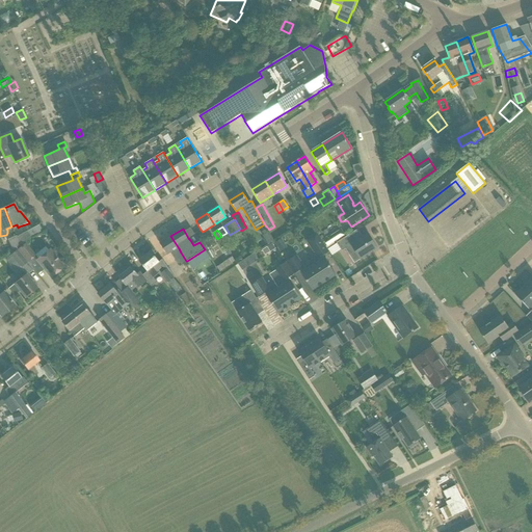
[(450,233),(454,245),(462,242),(458,230),(450,233)]
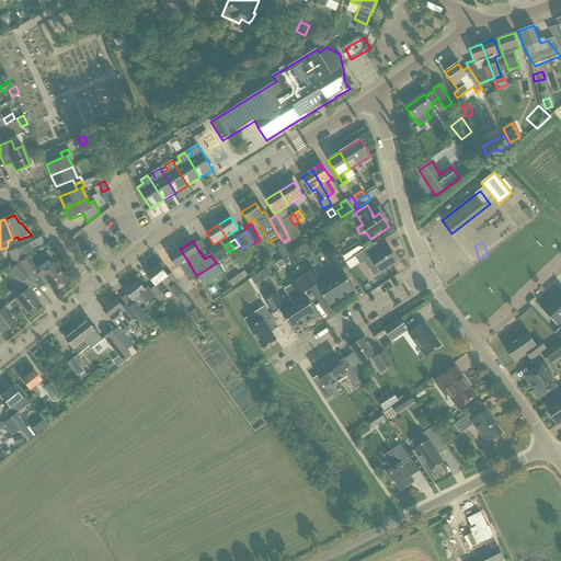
[(30,243),(18,250),(21,258),(33,251),(30,243)]
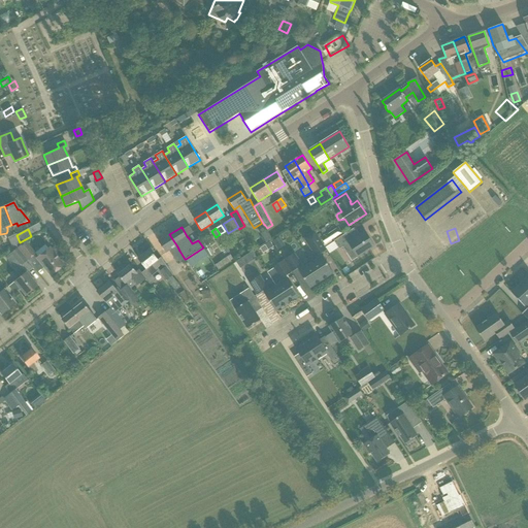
[(353,229),(334,241),(339,250),(342,248),(352,261),(374,246),(365,232),(357,237),(353,229)]
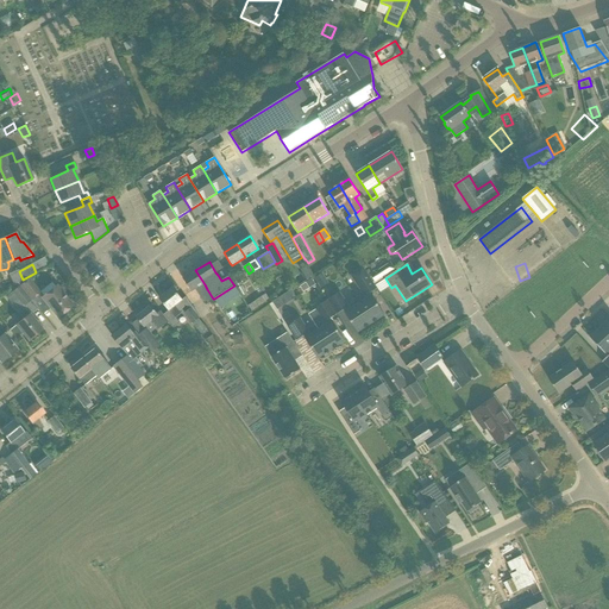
[(378,269),(370,274),(375,282),(383,277),(378,270),(378,269)]
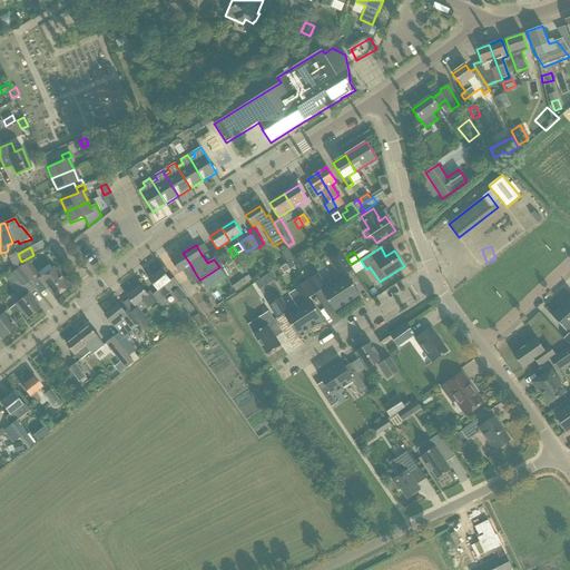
[(17,265),(21,262),(18,254),(17,253),(8,257),(12,267),(16,265),(17,265)]
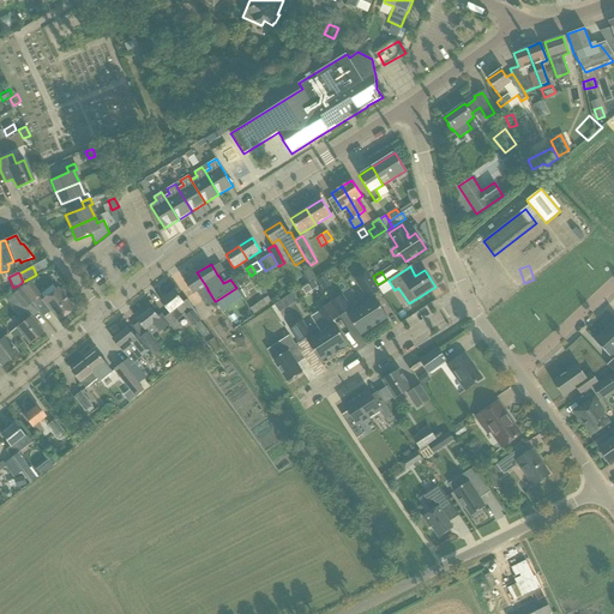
[(185,281),(191,292),(193,294),(206,287),(197,272),(185,281)]
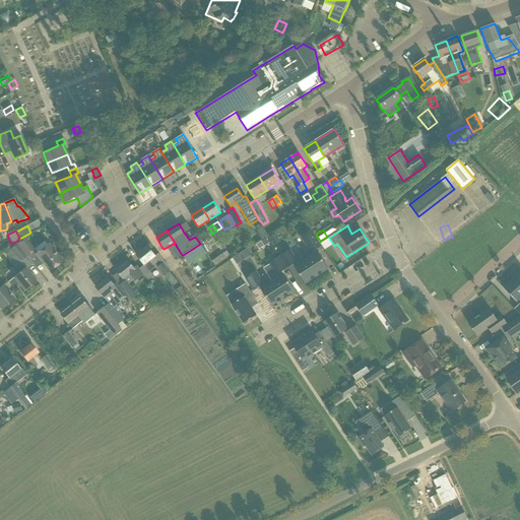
[(275,234),(268,238),(271,242),(278,238),(275,234)]
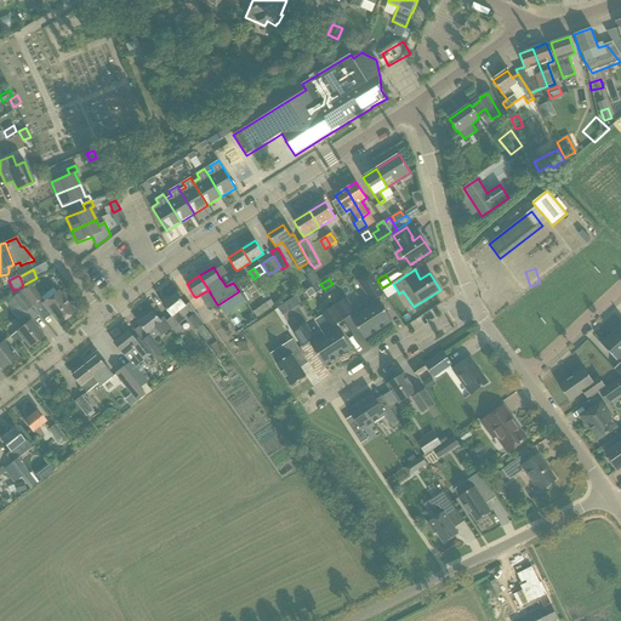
[(374,279),(362,286),(374,305),(365,309),(379,330),(392,322),(377,298),(385,295),(374,279)]
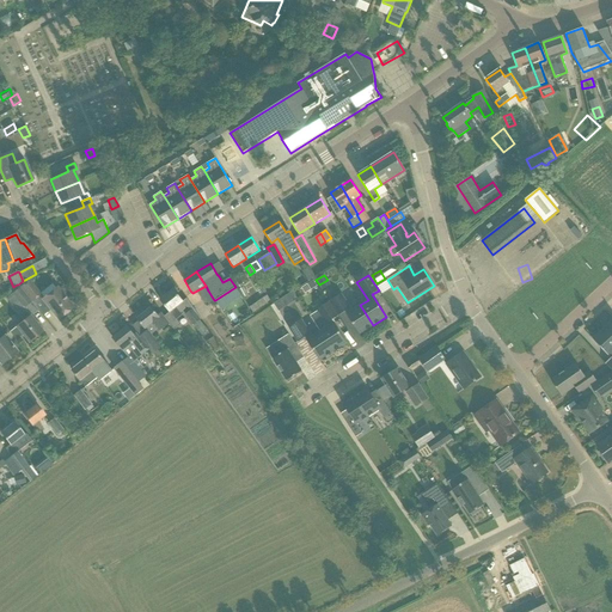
[(20,287),(31,301),(41,294),(29,281),(20,287)]
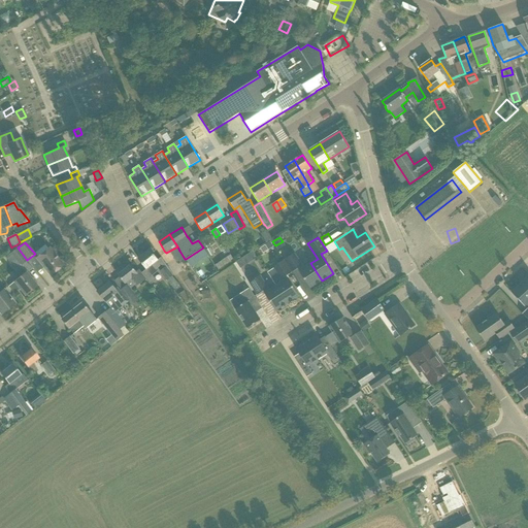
[(207,243),(204,246),(210,257),(215,254),(207,243)]
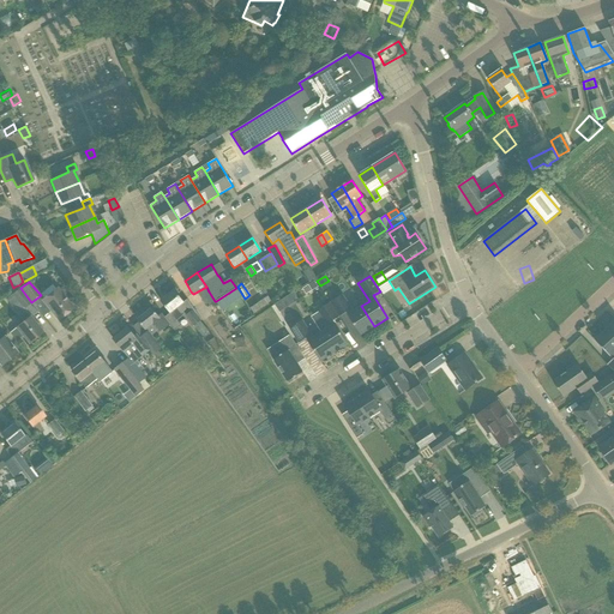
[(307,289),(311,296),(320,292),(317,284),(307,289)]
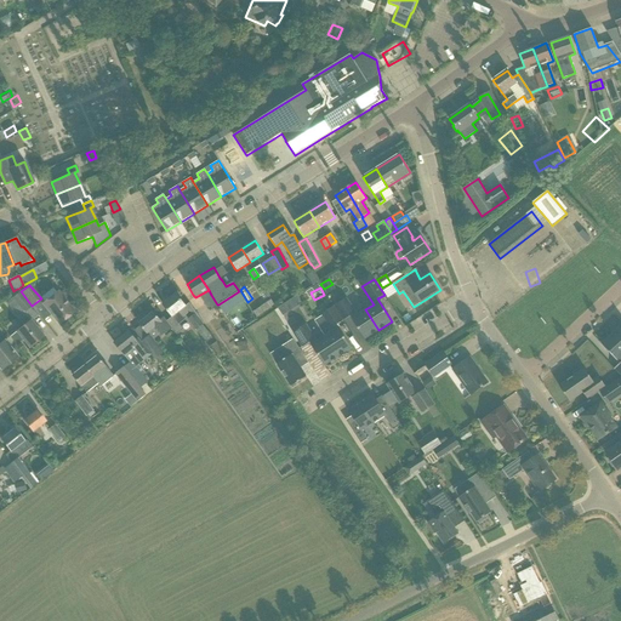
[(38,314),(32,307),(32,306),(21,292),(12,298),(23,312),(17,317),(20,319),(24,325),(16,331),(22,339),(29,348),(43,336),(35,326),(30,322),(38,314)]
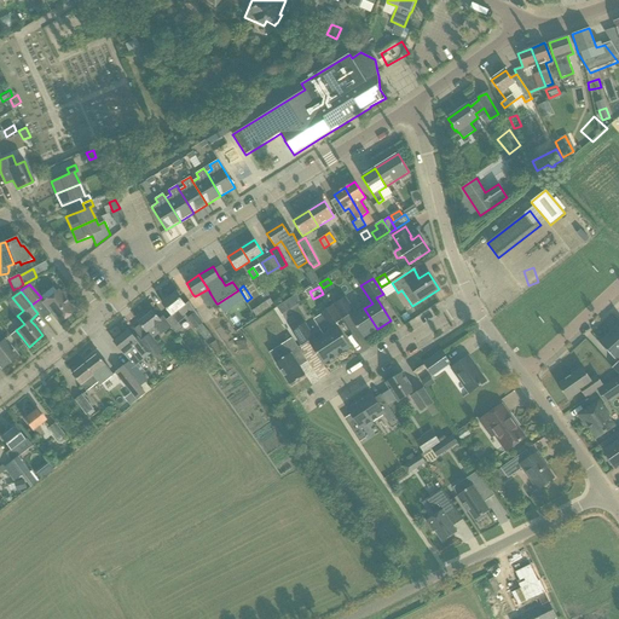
[(74,311),(58,291),(42,302),(47,310),(58,323),(74,311)]
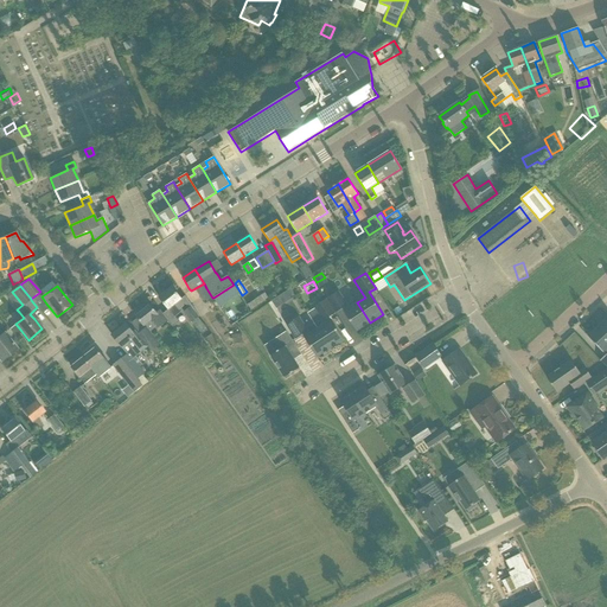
[(163,314),(170,323),(173,327),(179,323),(176,317),(181,312),(179,310),(186,305),(189,308),(185,312),(184,312),(192,323),(200,317),(185,296),(181,299),(172,287),(159,298),(168,310),(163,314)]
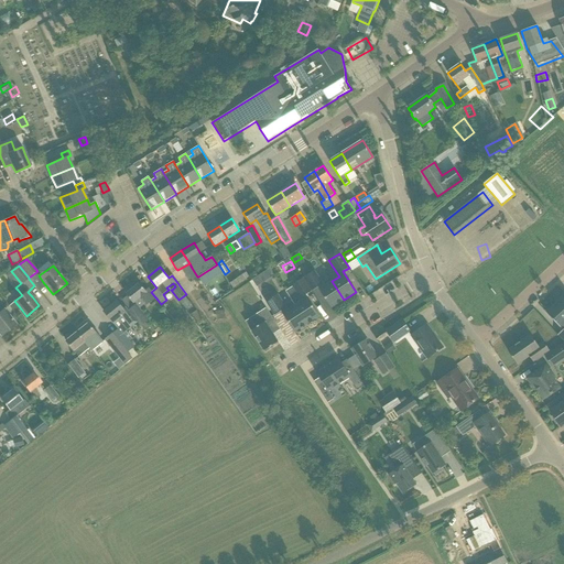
[(187,271),(185,273),(190,281),(197,277),(196,274),(192,268),(187,271)]
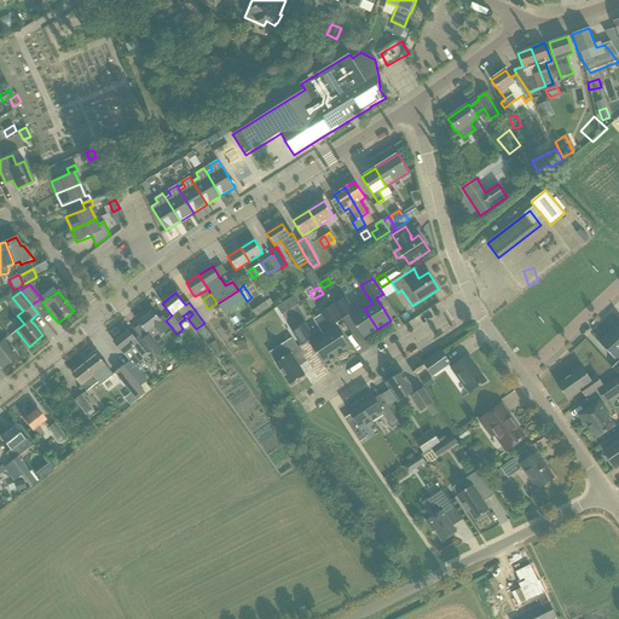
[(364,337),(377,329),(364,308),(357,314),(345,298),(333,305),(342,319),(350,316),(364,337)]
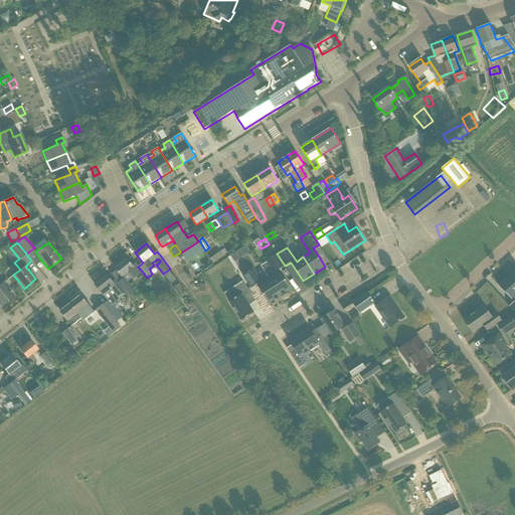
[(212,263),(227,252),(224,248),(210,259),(212,263)]
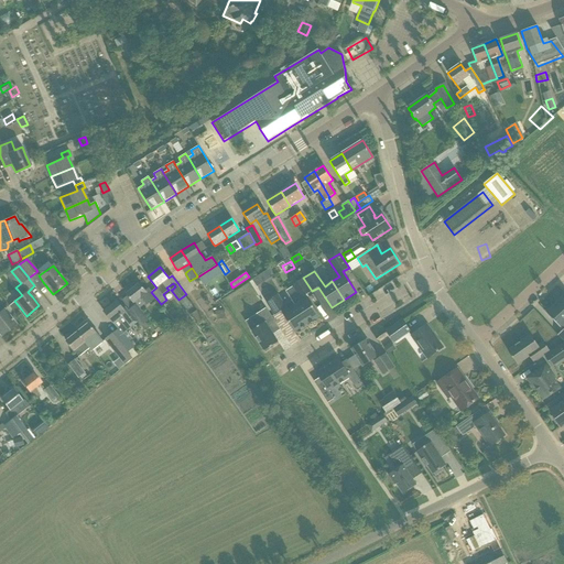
[(275,272),(262,278),(266,285),(279,280),(275,272)]
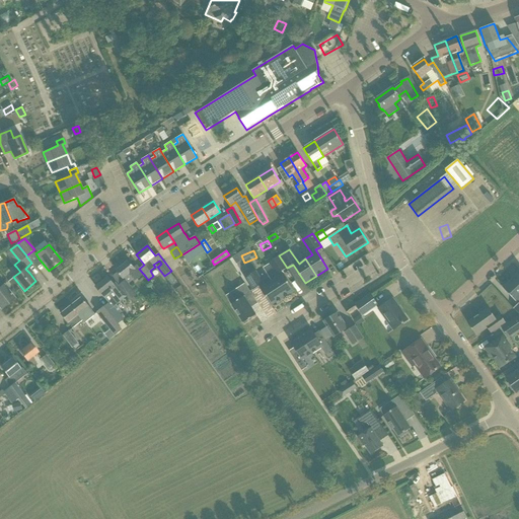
[(238,253),(232,257),(236,264),(242,260),(238,253)]
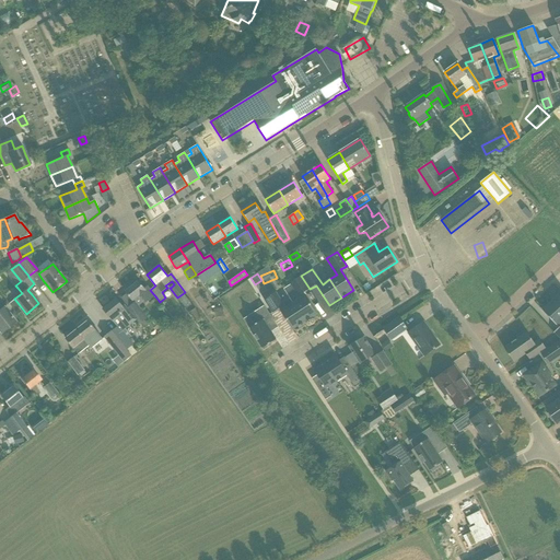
[(303,293),(310,289),(301,276),(290,283),(300,299),(292,303),(304,322),(317,314),(303,293)]
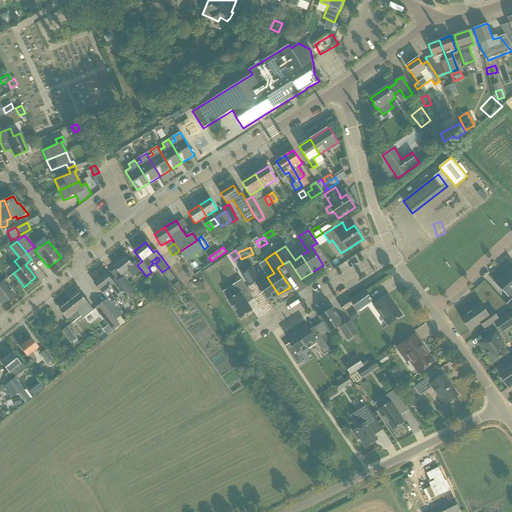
[(126,257),(121,261),(120,260),(114,265),(115,266),(114,267),(121,275),(127,271),(132,278),(141,271),(135,262),(132,264),(126,257)]
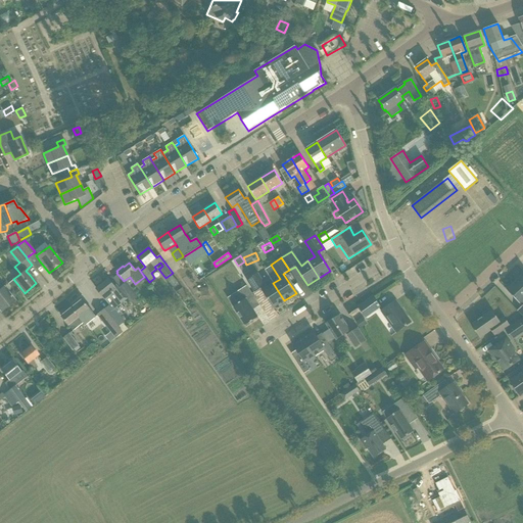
[(273,307),(284,300),(273,283),(267,287),(257,273),(247,280),(254,292),(260,288),(273,307)]
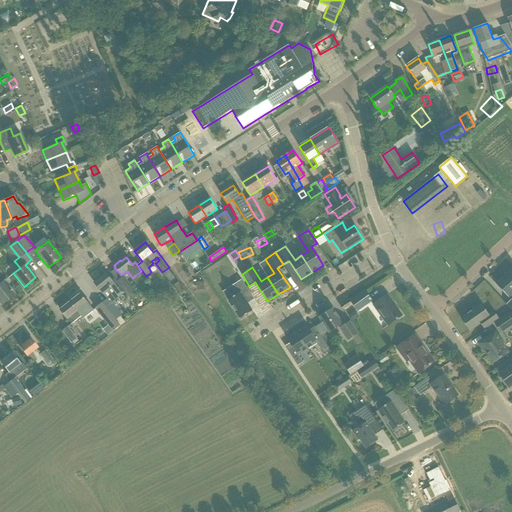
[(103,303),(112,316),(119,311),(112,303),(124,292),(115,280),(113,282),(106,273),(94,283),(107,299),(103,303)]
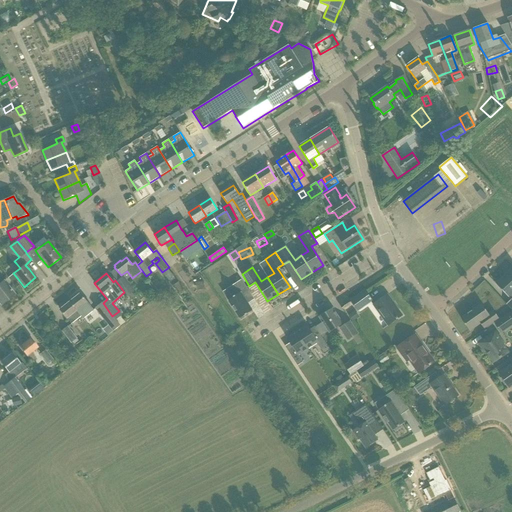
[(233,291),(226,296),(238,314),(250,306),(240,291),(246,287),(239,275),(227,283),(233,291)]
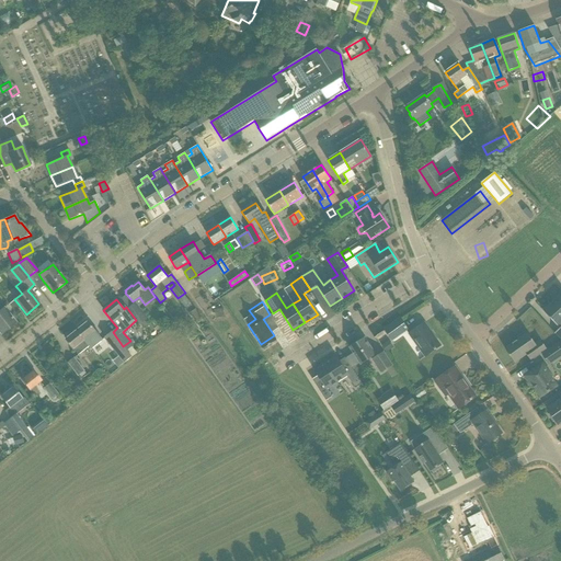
[(560,310),(552,301),(542,310),(560,329),(554,333),(560,340),(560,310)]
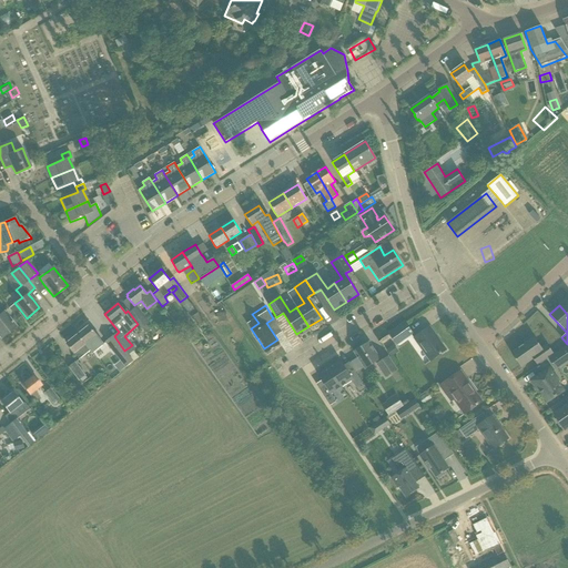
[(131,313),(142,326),(149,322),(138,307),(131,313)]
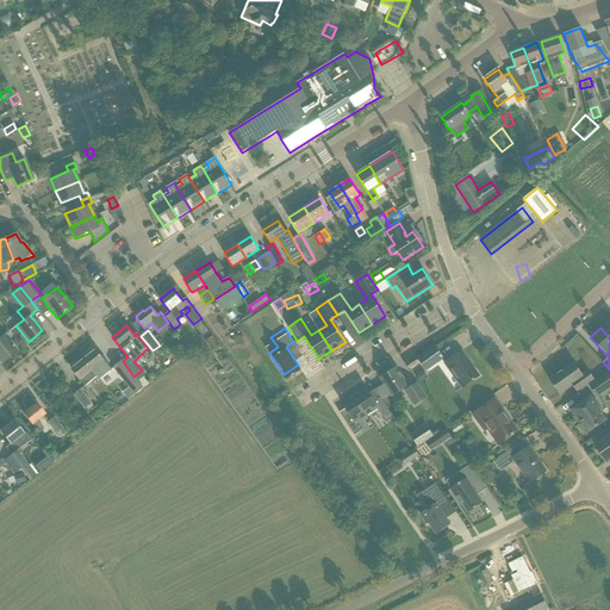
[(10,331),(5,335),(10,341),(11,343),(16,338),(10,331)]
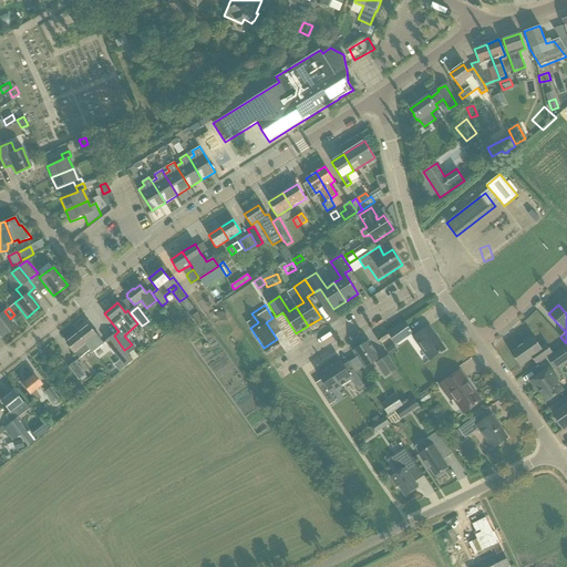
[(10,319),(9,317),(4,311),(0,313),(0,337),(1,338),(16,326),(10,319)]
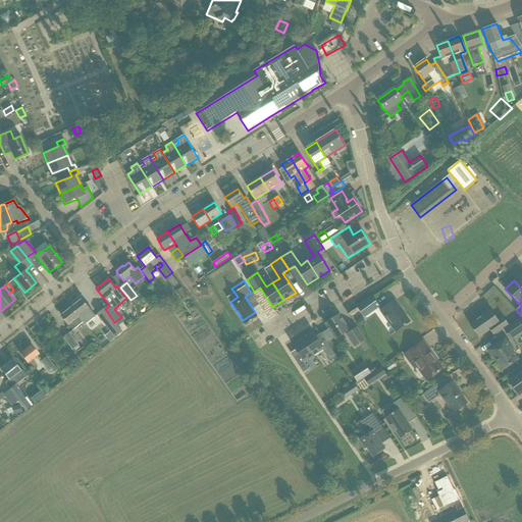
[(208,286),(200,289),(201,296),(209,294),(208,286)]
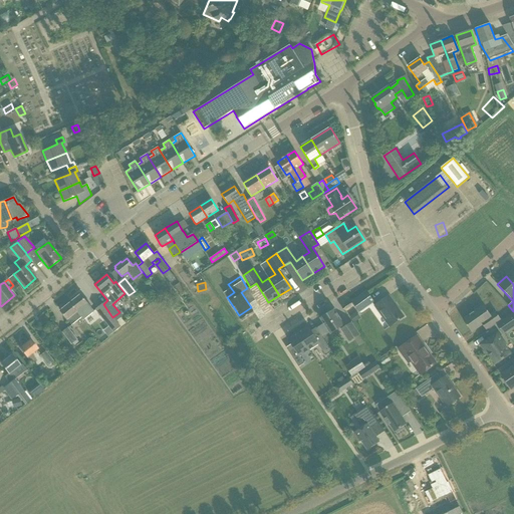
[(185,292),(179,284),(175,286),(181,295),(185,292)]
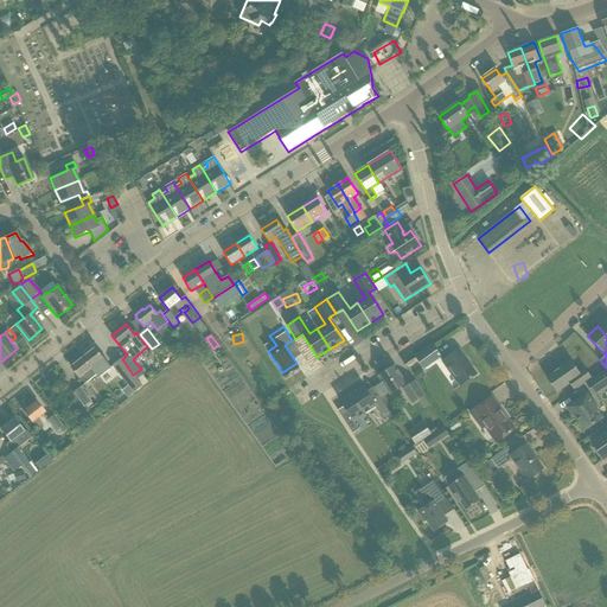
[(413,339),(403,343),(406,349),(415,346),(413,339)]
